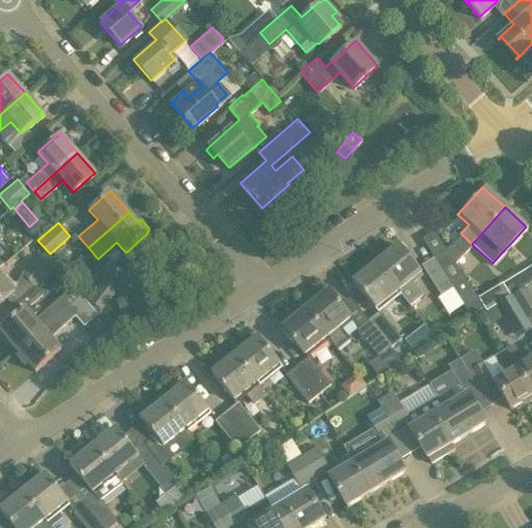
[(374,262),(397,289),(409,304),(423,293),(414,281),(422,274),(397,243),(374,262)]
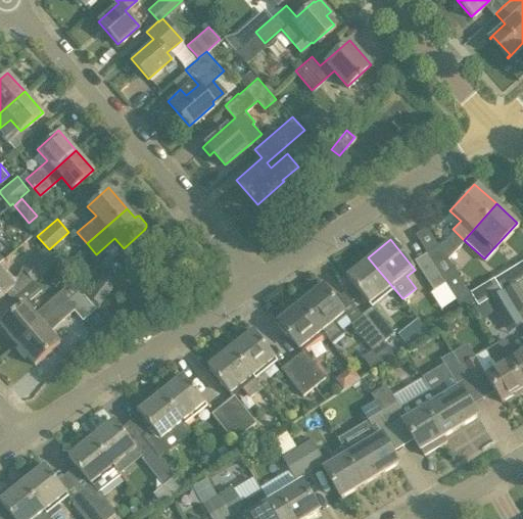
[(427,251),(445,281),(457,297),(460,302),(463,309),(475,300),(447,257),(457,248),(446,239),(438,244),(427,251)]
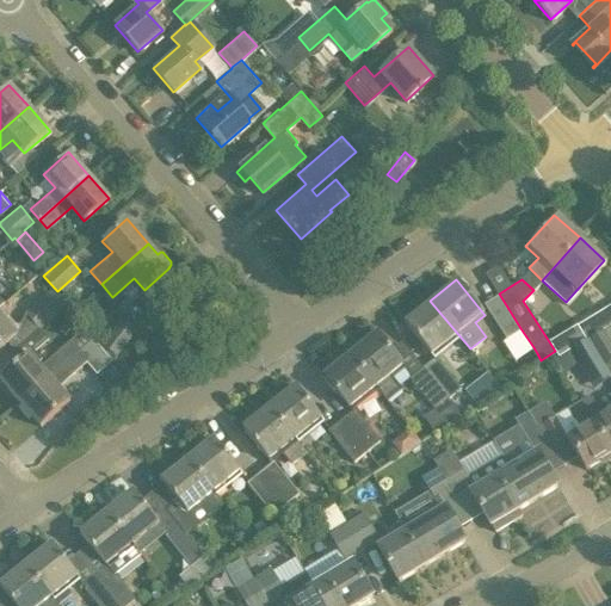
[(39,327),(66,304),(51,288),(25,310),(38,327),(39,327)]
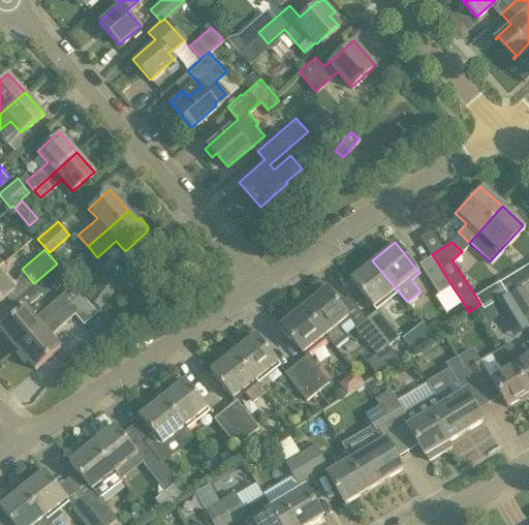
[(432,254),(419,261),(438,291),(450,284),(432,254)]
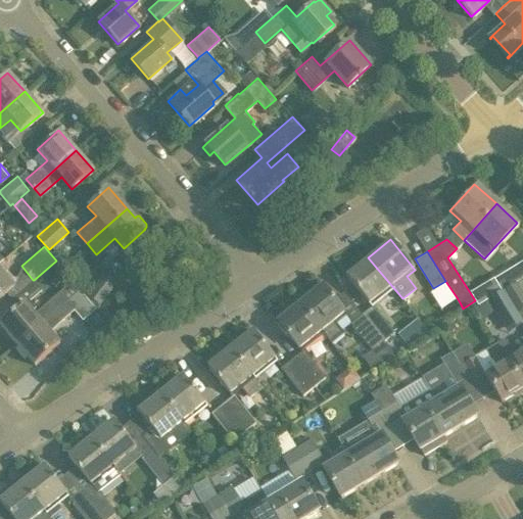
[(367,302),(390,284),(368,257),(345,276),(367,302)]
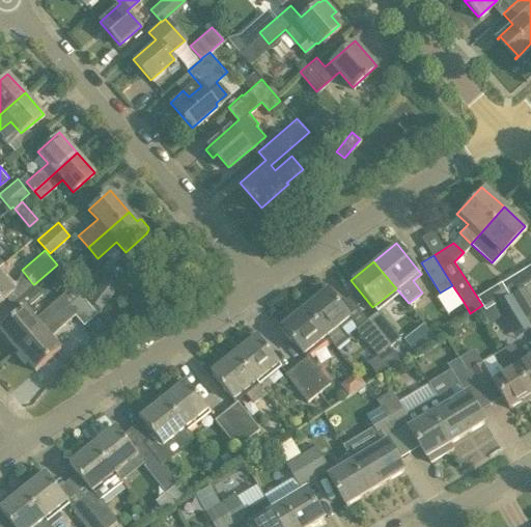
[(511,293),(524,284),(530,279),(530,262),(501,280),(502,282),(496,286),(502,297),(510,293),(511,293)]
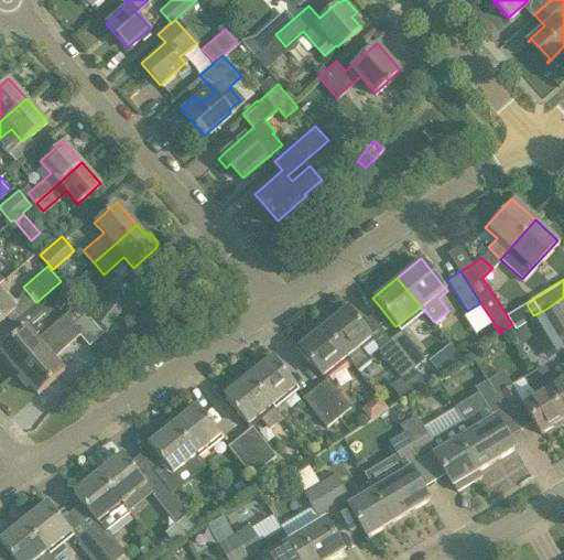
[(0,291),(0,319),(14,308),(0,291)]
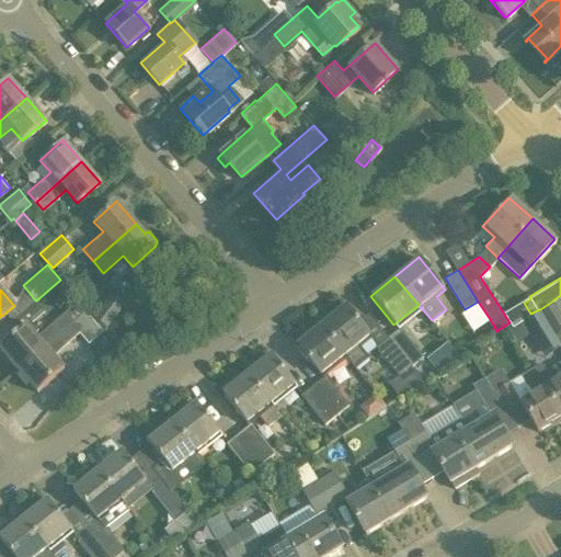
[(107,326),(124,303),(110,293),(93,316),(107,326)]
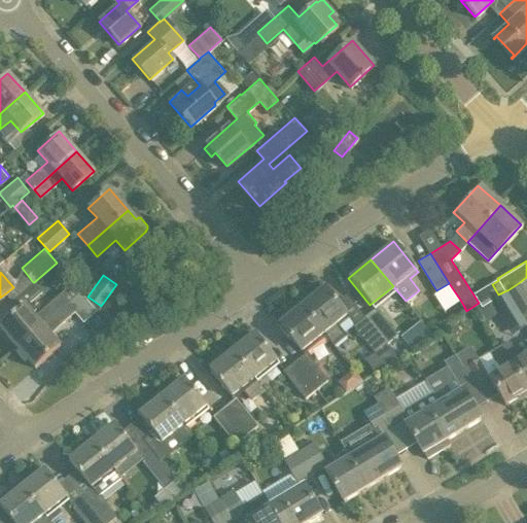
[(0,326),(18,346),(80,290),(72,281),(34,315),(24,303),(0,323),(0,326)]
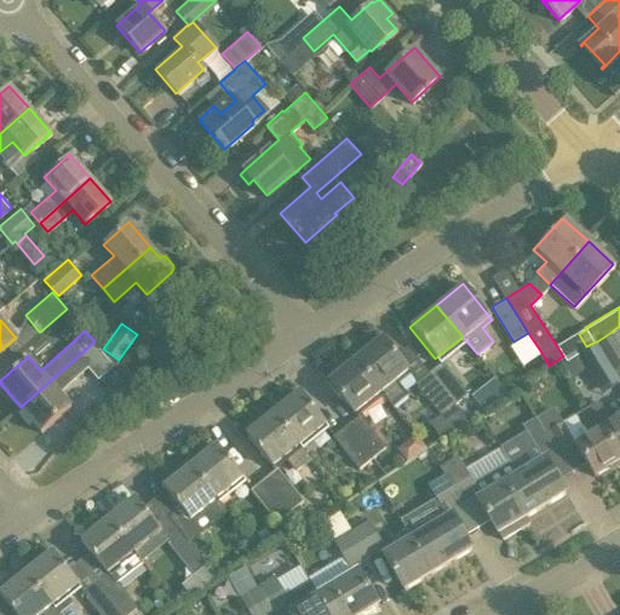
[(619,345),(612,332),(597,342),(607,360),(606,360),(619,383),(619,345)]
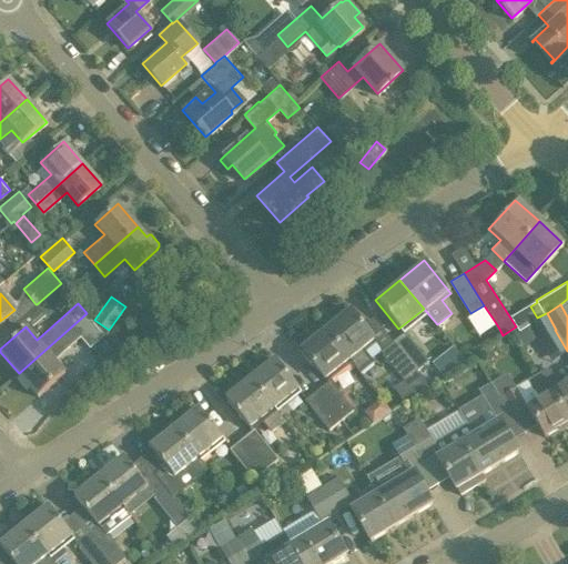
[(323,329),(347,360),(350,358),(361,372),(374,360),(363,346),(373,340),(348,309),(323,329)]
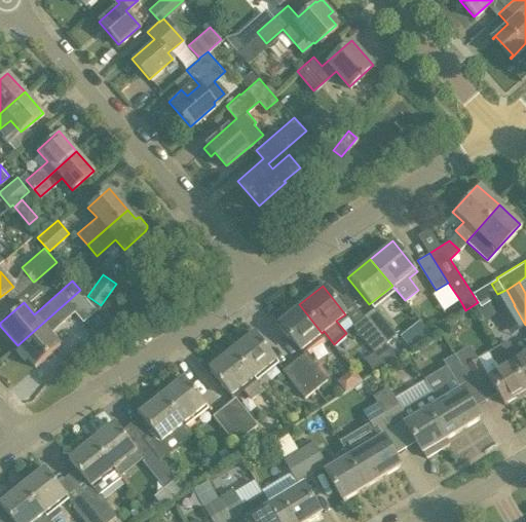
[(80,290),(17,345),(35,366),(60,343),(49,332),(75,309),(83,320),(97,308),(80,290)]
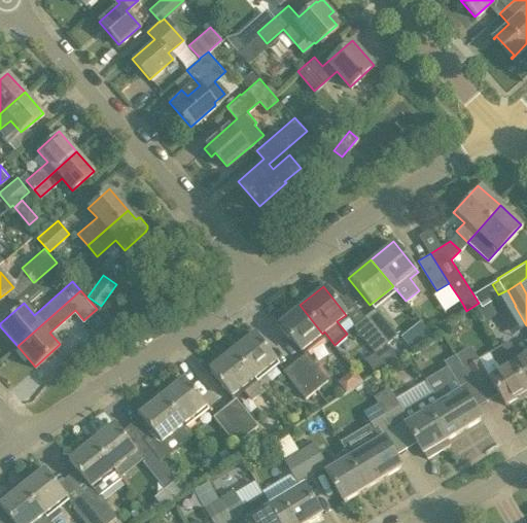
[(300,351),(322,334),(300,305),(278,323),(300,351)]
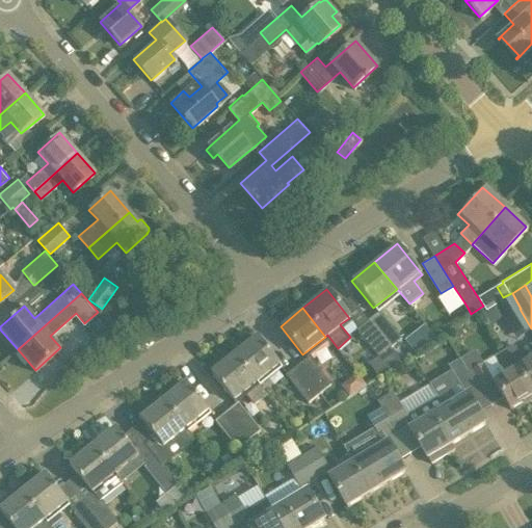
[(366,319),(389,347),(402,337),(378,309),(366,319)]
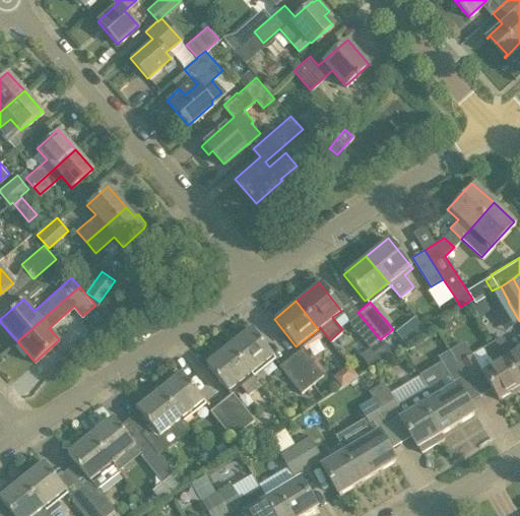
[(519,334),(519,321),(508,302),(502,306),(518,334),(506,341),(502,334),(493,339),(519,384),(519,334)]
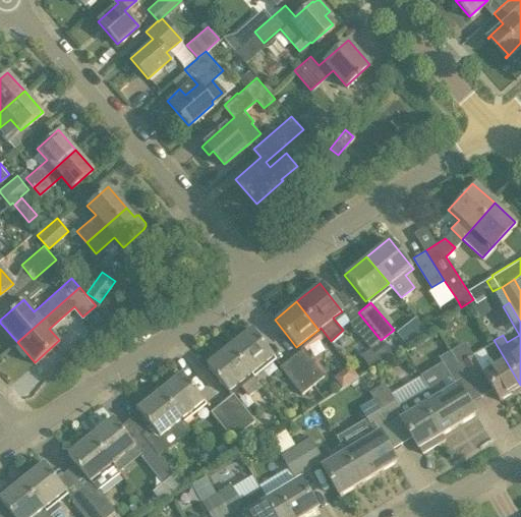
[(371,348),(381,340),(358,312),(349,321),(371,348)]
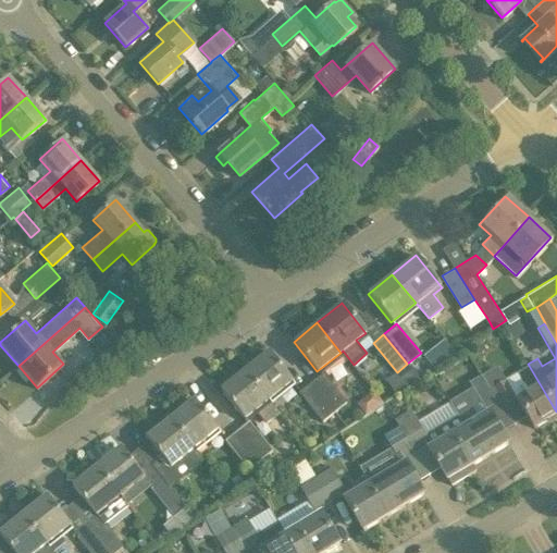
[(93,339),(73,358),(82,367),(101,347),(93,339)]
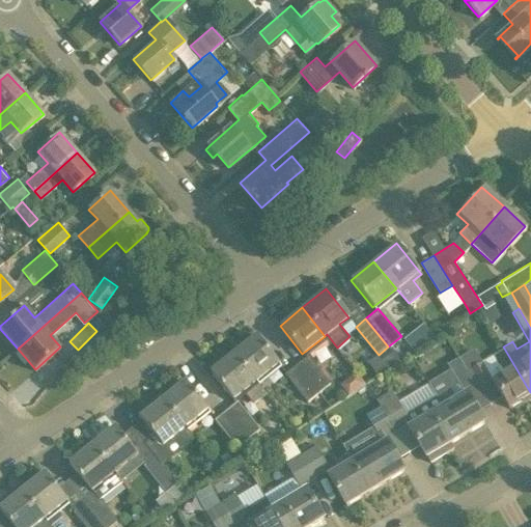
[(255,382),(257,380),(277,363),(255,335),(232,353),(255,382)]
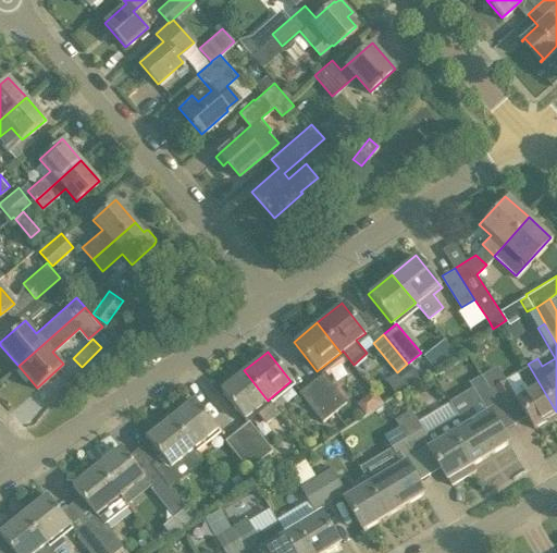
[(533,427),(556,412),(528,364),(518,370),(523,380),(512,386),(506,377),(496,383),(487,369),(481,373),(496,398),(498,397),(503,404),(516,396),(533,427)]
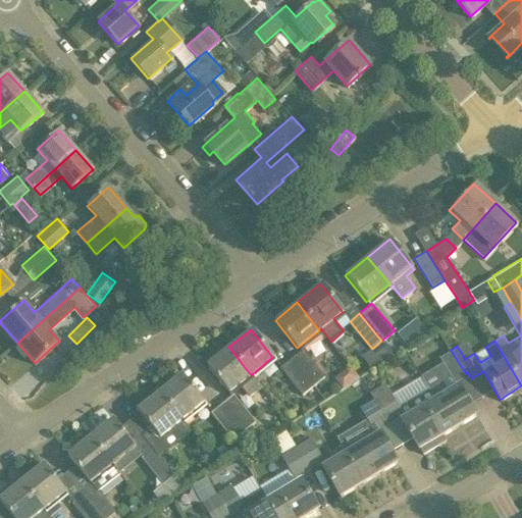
[(261,384),(253,373),(251,375),(228,347),(217,355),(215,352),(212,352),(204,358),(204,361),(228,393),(240,383),(249,395),(261,384)]
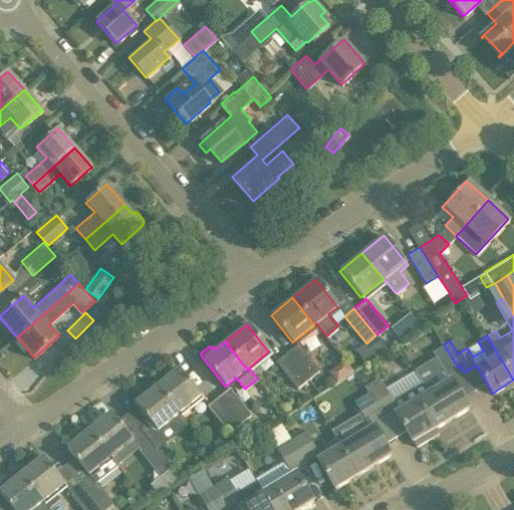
[(285,353),(306,379),(319,368),(298,342),(285,353)]
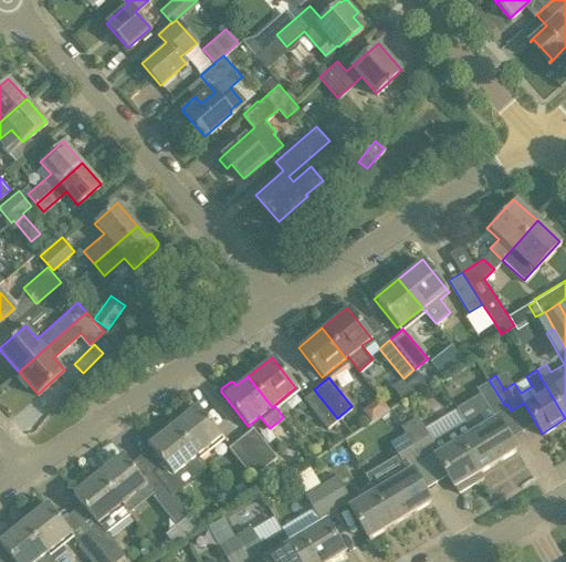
[(494,410),(504,405),(489,380),(477,386),(489,405),(463,419),(471,432),(472,430),(482,447),(469,455),(479,470),(516,447),(494,410)]
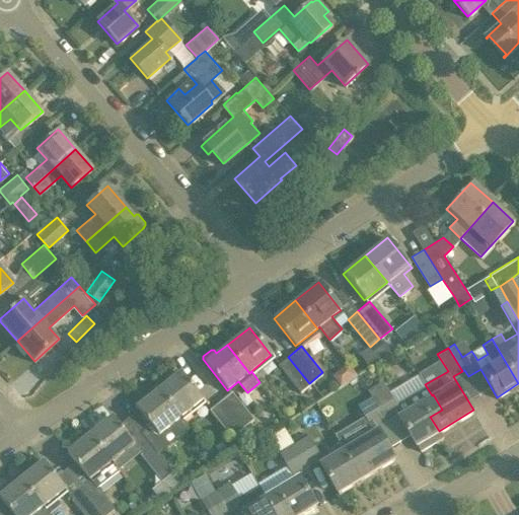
[(300,390),(309,383),(288,357),(280,363),(300,390)]
